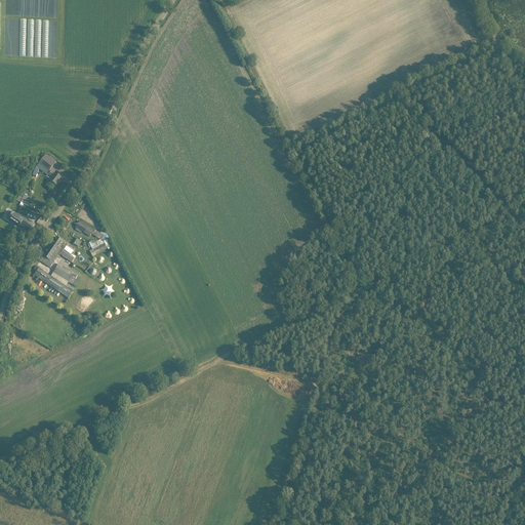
[(21,19),(19,56),(55,57),(56,36),(48,36),(49,21),(42,21),(35,21),(35,19),(28,19),(21,19)]
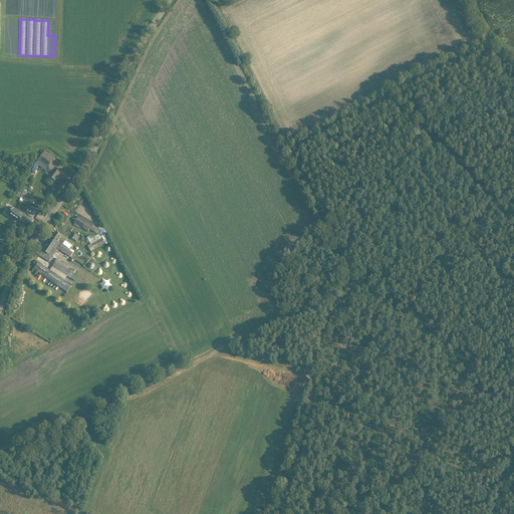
[(38,161),(35,164),(38,166),(46,172),(47,172),(50,168),(49,167),(51,164),(53,161),(44,154),(42,156),(38,161)]
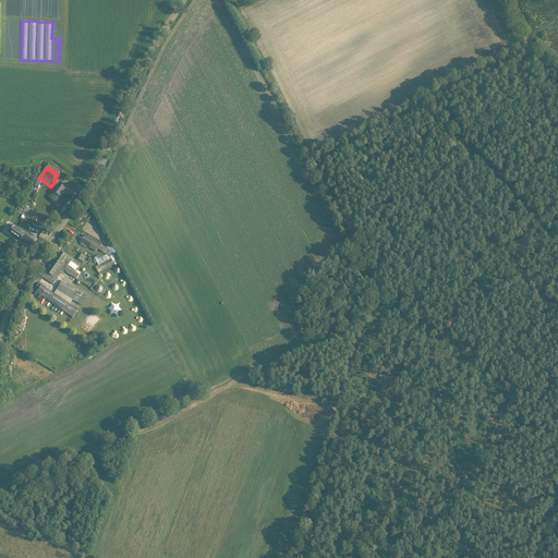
[(53,192),(55,194),(59,197),(65,190),(59,185),(55,182),(51,186),(56,190),(53,192)]
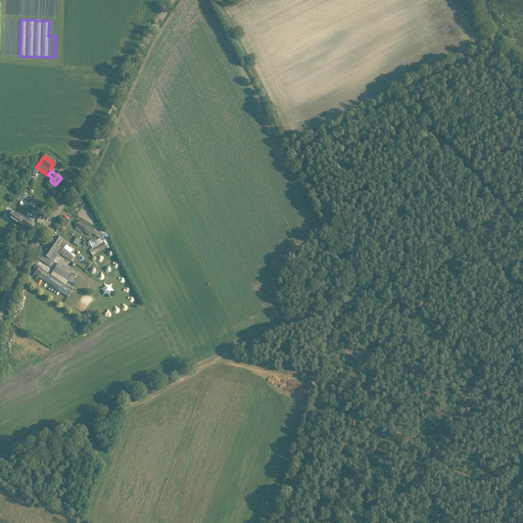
[(18,227),(19,226),(31,231),(33,225),(24,220),(24,219),(12,214),(8,220),(18,227)]
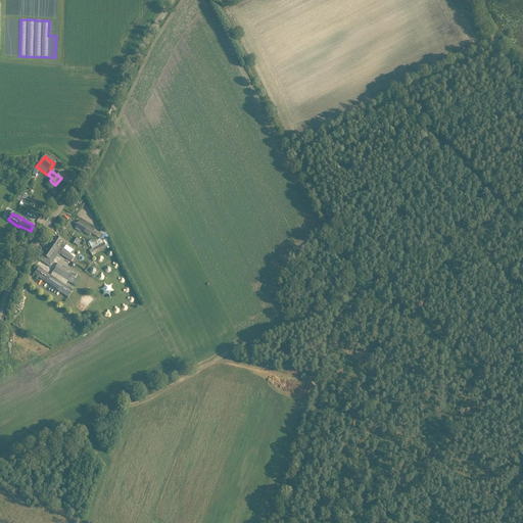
[(93,230),(84,224),(80,221),(76,228),(89,236),(93,230)]
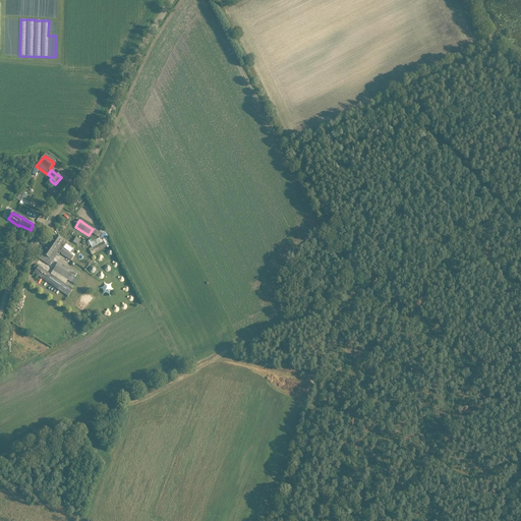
[(56,236),(40,259),(44,263),(49,266),(58,252),(59,253),(60,252),(63,254),(62,254),(71,261),(74,256),(63,249),(66,244),(62,242),(62,240),(60,239),(56,236)]
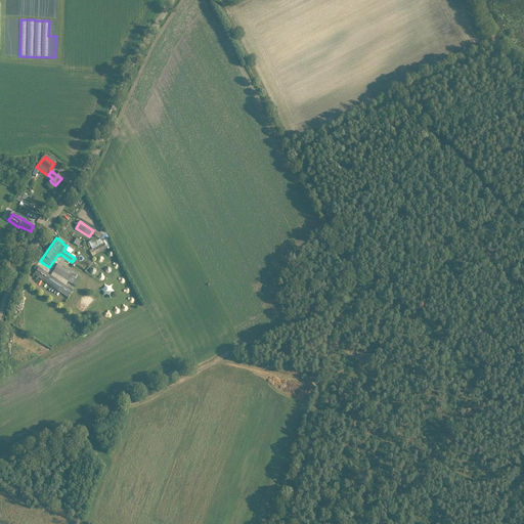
[(56,267),(53,272),(55,274),(58,276),(61,277),(76,287),(79,281),(75,279),(77,275),(70,271),(68,274),(56,267)]
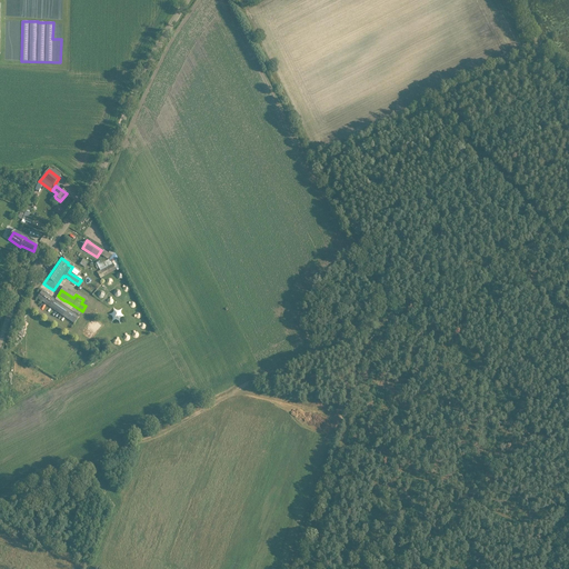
[(37,299),(41,301),(75,323),(79,317),(42,291),(37,299)]
